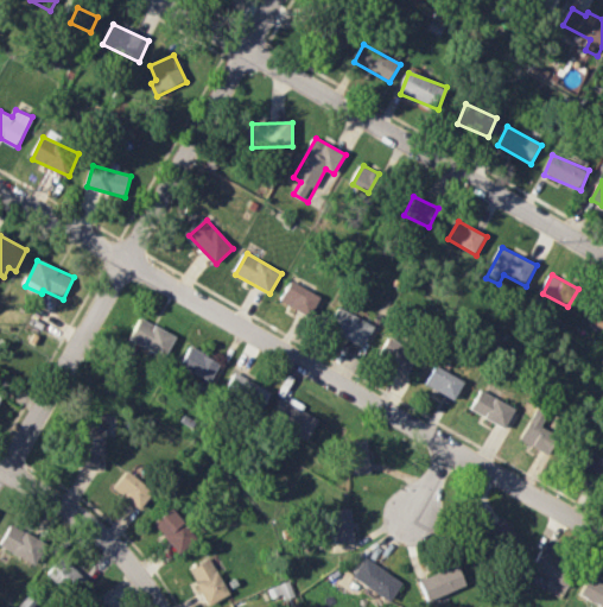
[(324,298),(291,282),(281,303),(315,318),(324,298)]
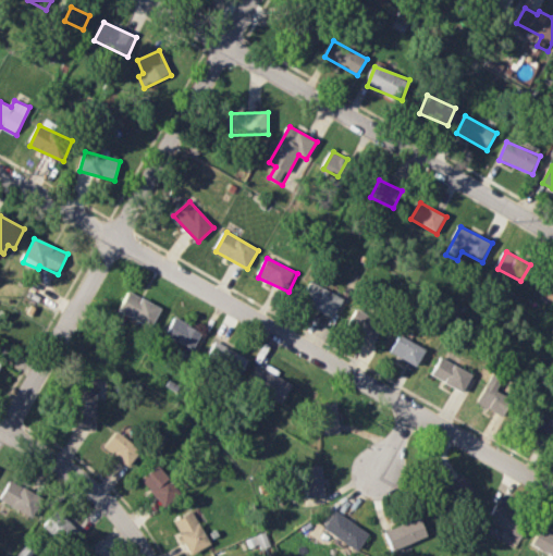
[(346,299),(312,282),(302,301),(335,319),(346,299)]
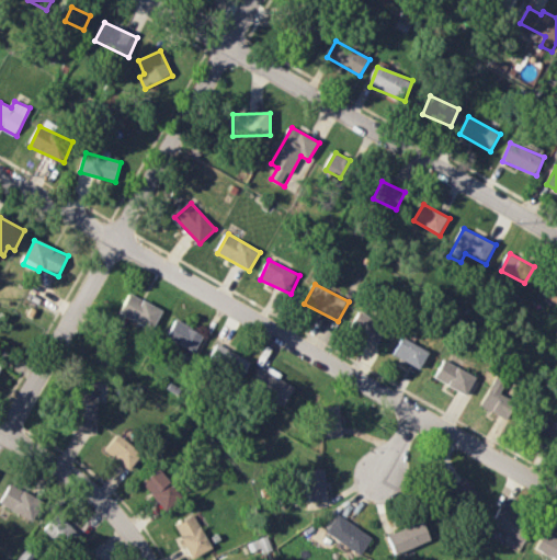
[(152,331),(163,311),(132,294),(121,313),(152,331)]
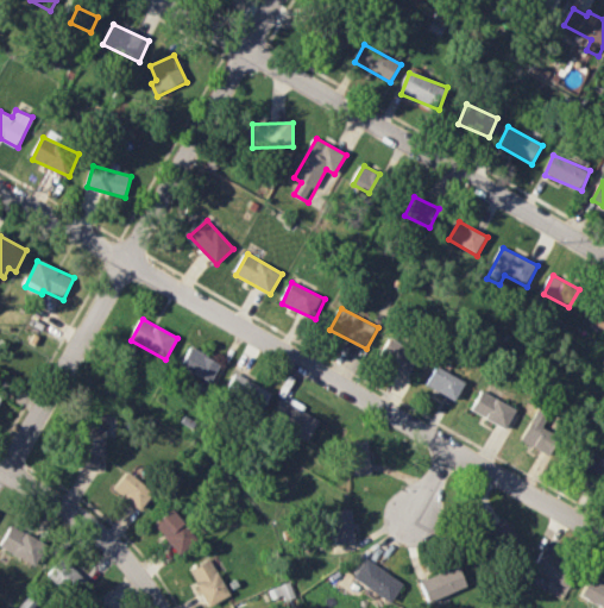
[(381,358),(409,375),(420,355),(391,339),(381,358)]
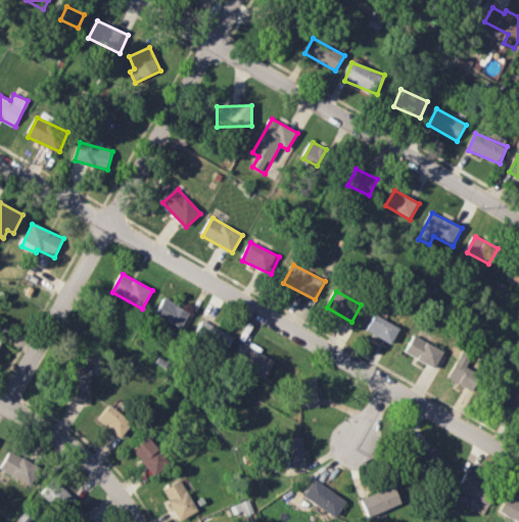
[(156,315),(183,328),(190,312),(164,299),(156,315)]
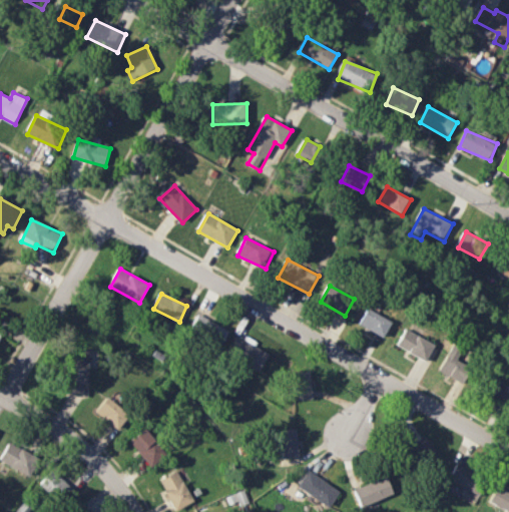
[(361,327),(387,337),(394,320),(368,310),(361,327)]
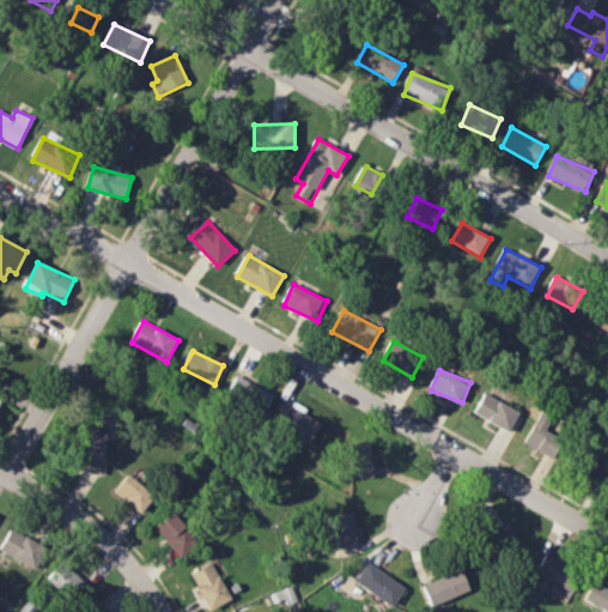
[(274,394),(237,377),(228,399),(266,416),(274,394)]
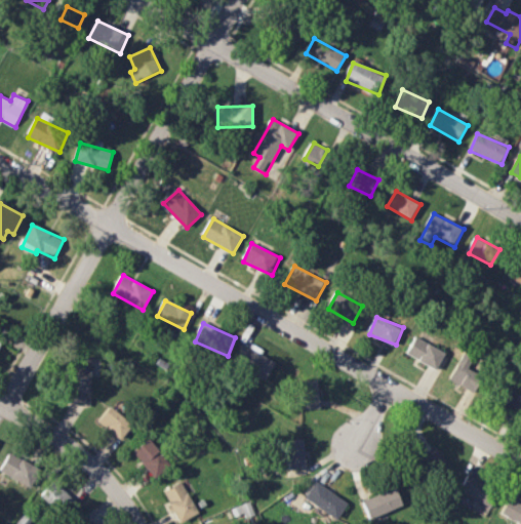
[(447,352),(416,338),(408,356),(439,369),(447,352)]
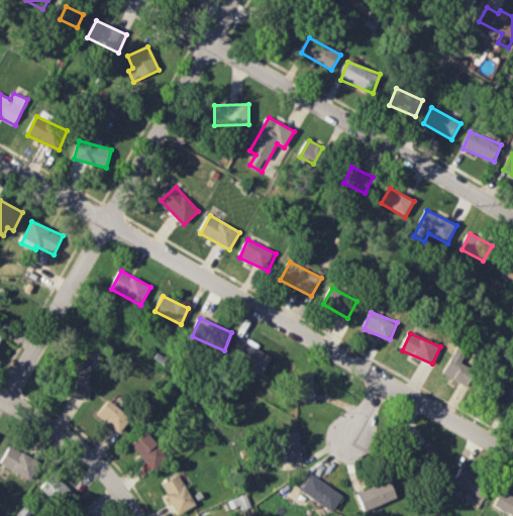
[(263,374),(272,357),(258,349),(261,344),(249,339),(247,342),(239,338),(230,355),(263,374)]
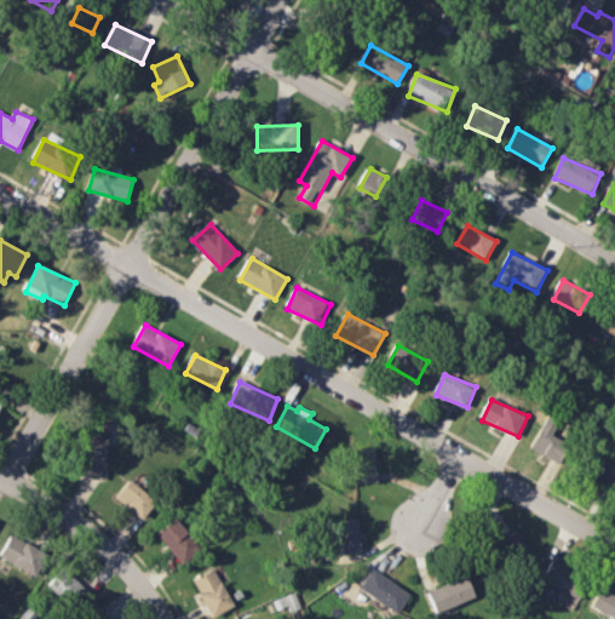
[(574,433),(547,420),(533,451),(559,463),(574,433)]
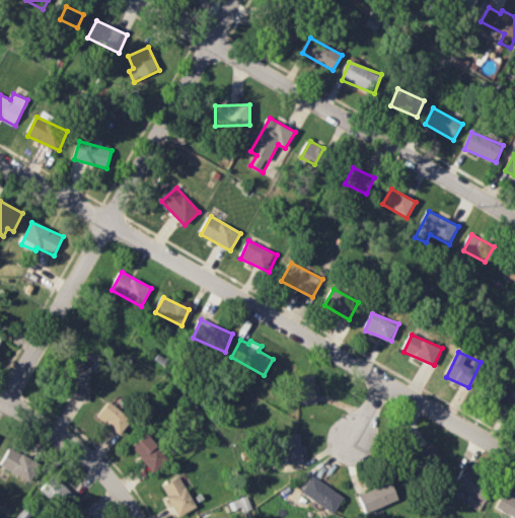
[(92,354),(73,354),(72,400),(91,401),(92,354)]
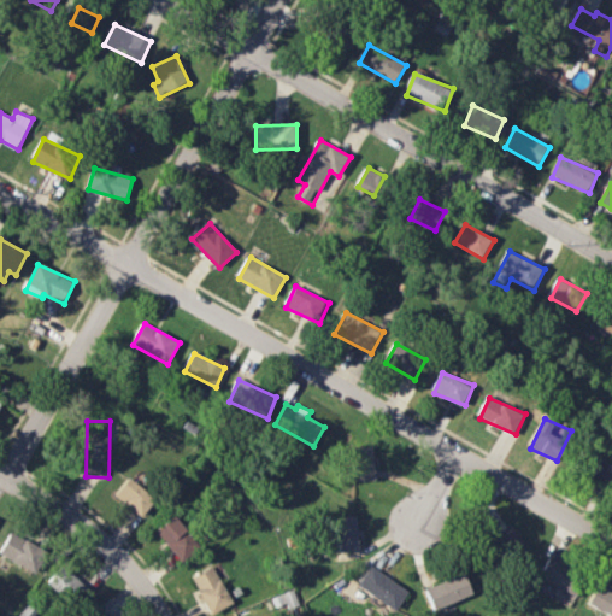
[(376,481),(376,447),(353,449),(353,482),(376,481)]
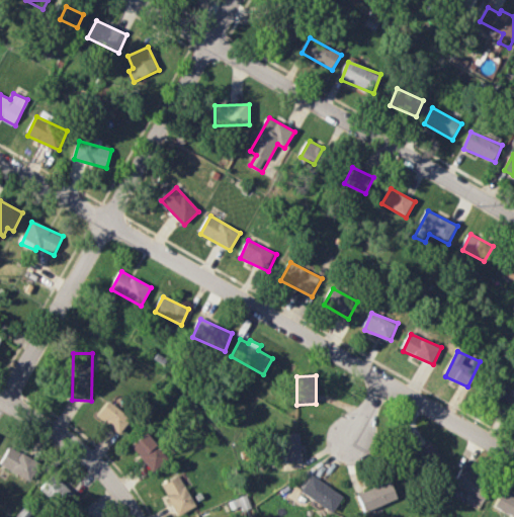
[(513,391),(495,382),(488,399),(513,409),(513,391)]
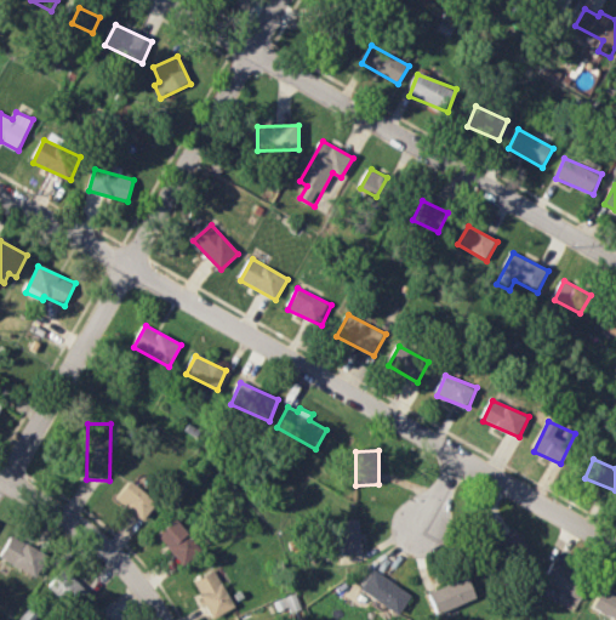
[(118,500),(144,521),(159,502),(132,482),(118,500)]
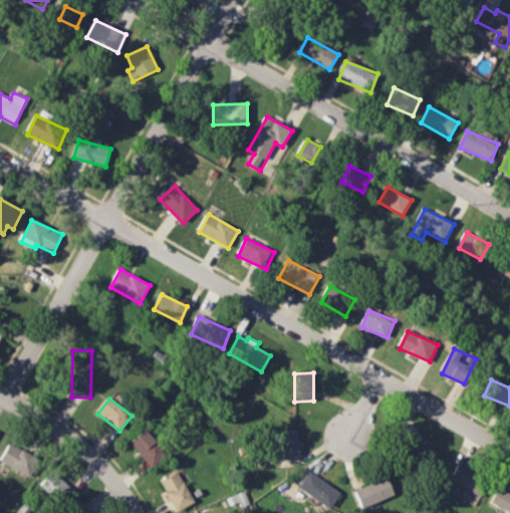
[(168,455),(147,430),(131,443),(152,468),(168,455)]
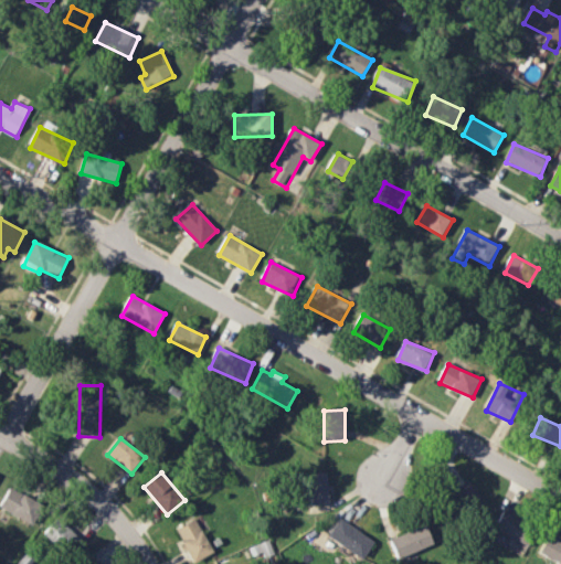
[(313,506),(331,504),(329,474),(310,475),(313,506)]
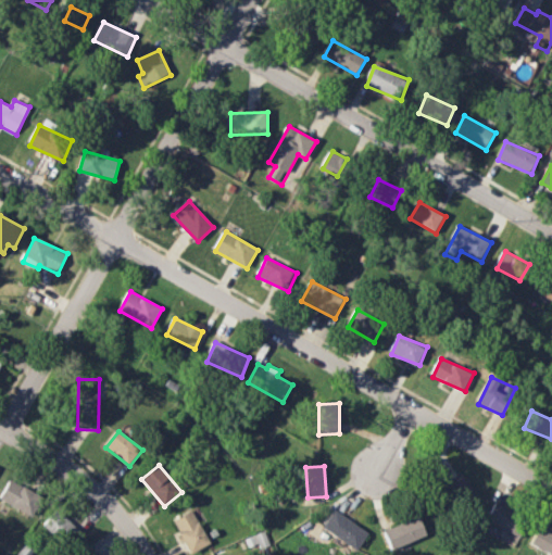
[(458,504),(475,492),(463,474),(446,484),(458,504)]
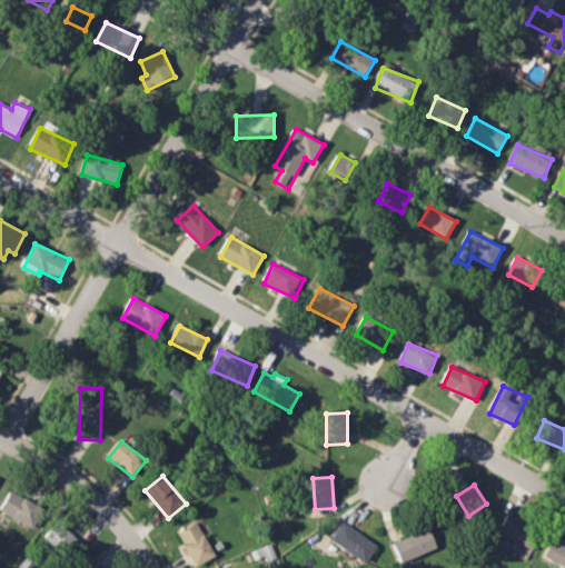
[(2,512),(36,528),(45,508),(11,492),(2,512)]
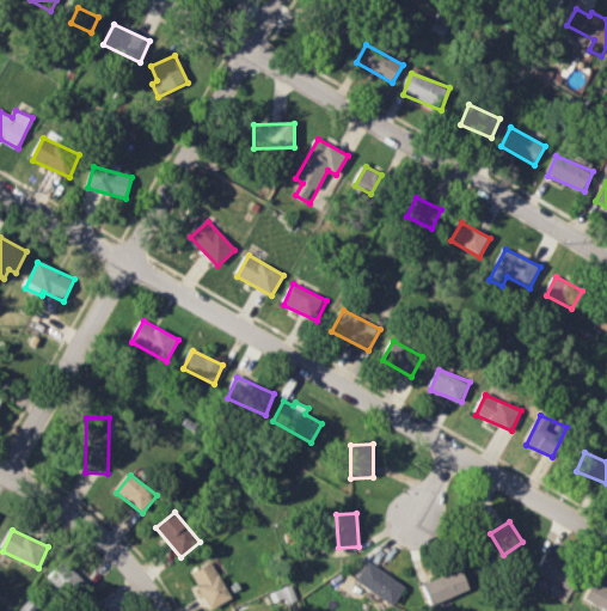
[(572,592),(582,573),(546,555),(537,574),(572,592)]
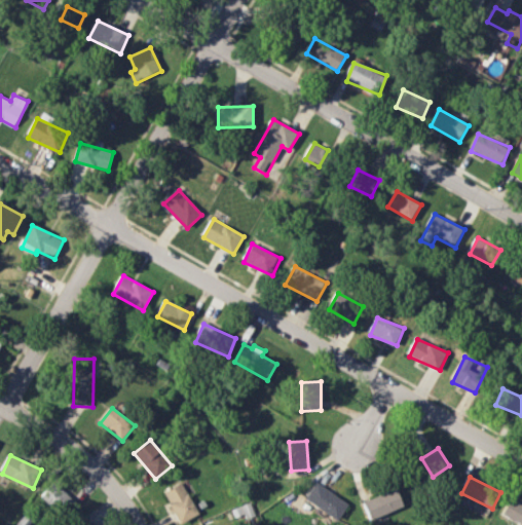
[(43,496),(69,521),(82,508),(56,483),(43,496)]
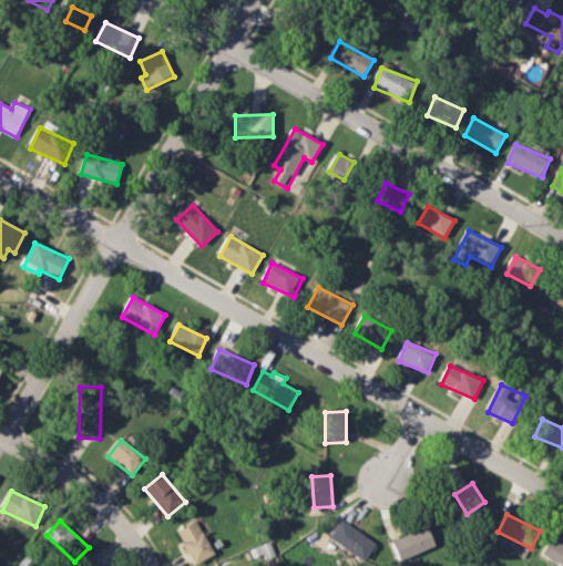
[(177,531),(196,565),(216,555),(197,521),(177,531)]
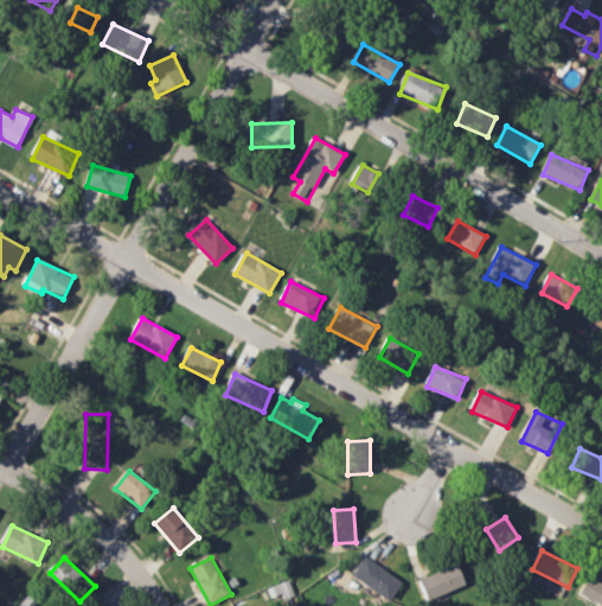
[(403,582),(366,559),(353,578),(391,601),(403,582)]
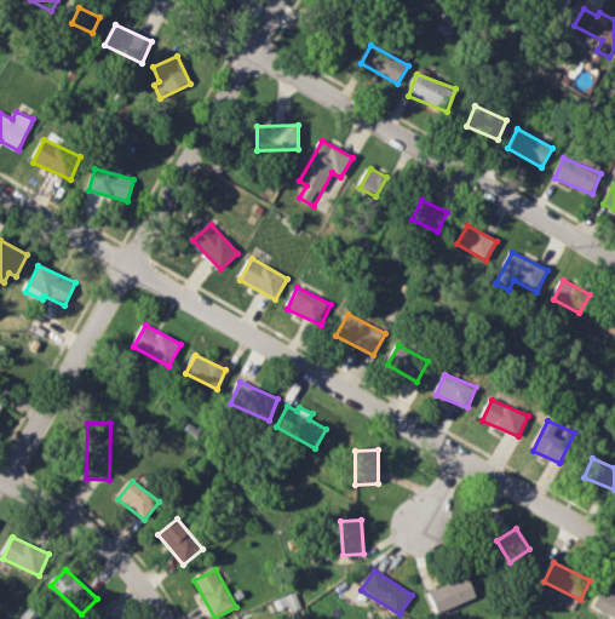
[(430,592),(437,613),(477,599),(470,577),(430,592)]
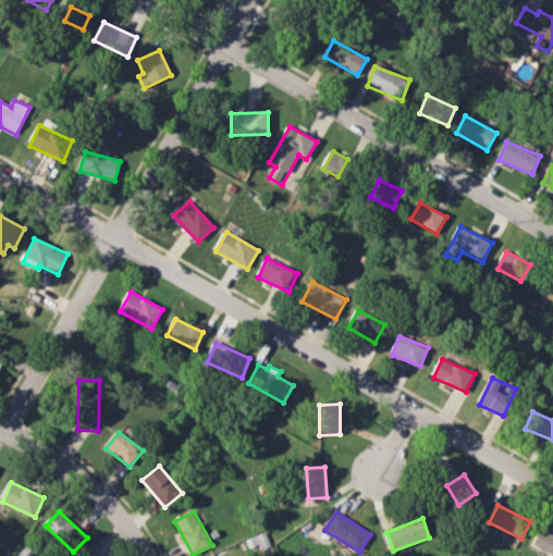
[(552,555),(552,534),(542,529),(532,545),(550,555),(552,555)]
